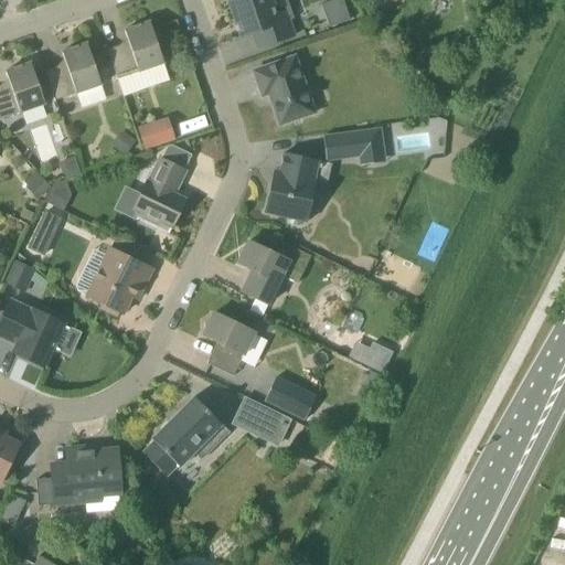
[(275,16),(269,0),(238,0),(228,3),(241,39),(253,35),(257,50),(292,36),(285,12),(275,16)]
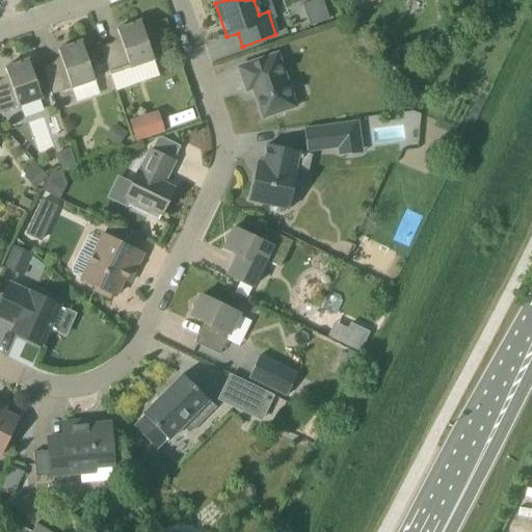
[(328,20),(321,0),(316,0),(301,5),(309,27),(328,20)]
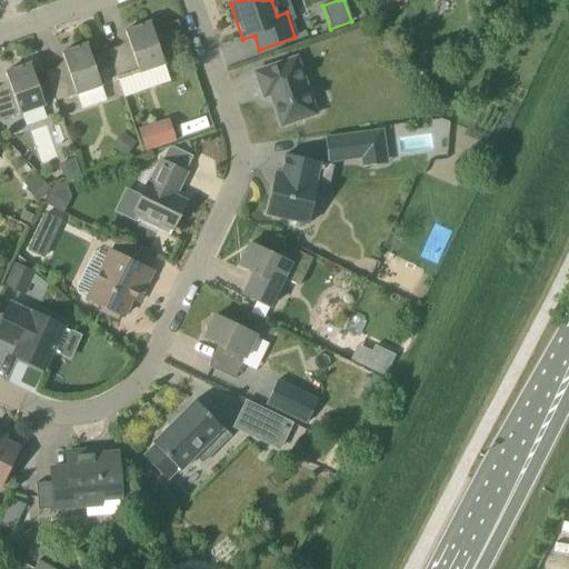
[(155,38),(150,23),(125,32),(129,45),(109,51),(108,50),(118,80),(125,98),(170,82),(161,55),(167,52),(161,36),(155,38)]
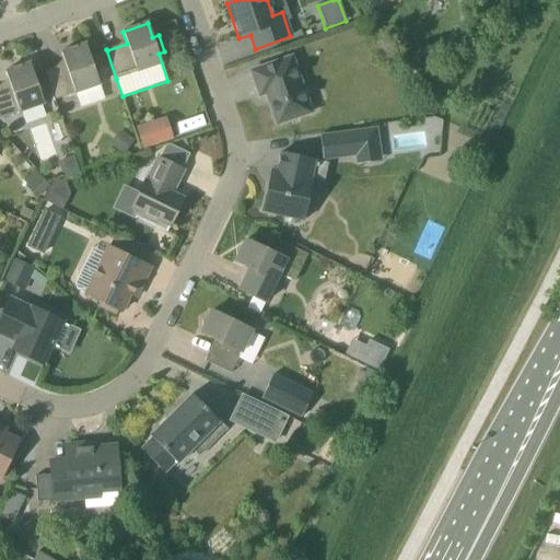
[(100,85),(85,44),(60,53),(65,65),(45,71),(45,70),(44,71),(53,102),(74,94),(98,85),(100,85)]
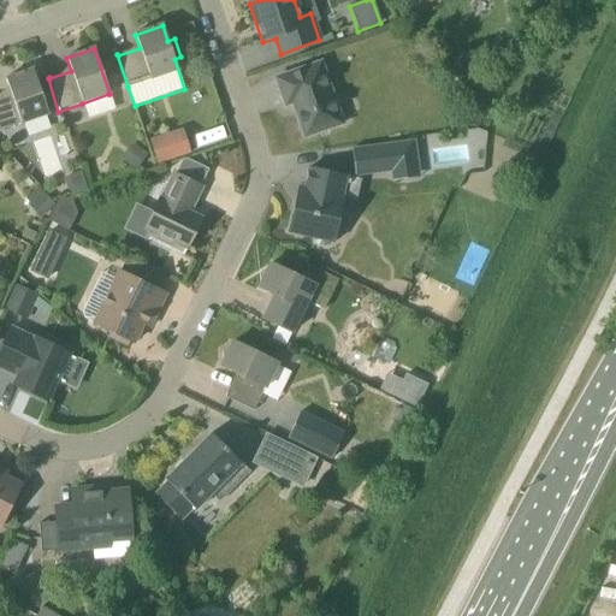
[(342,125),(321,63),(276,80),(285,106),(296,102),(300,114),(296,116),(304,138),(342,125)]
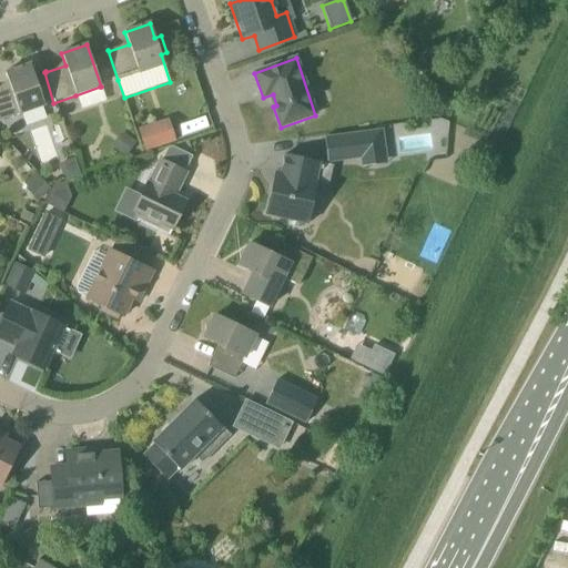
[(0,121),(44,107),(30,64),(4,73),(9,85),(0,88),(0,121)]
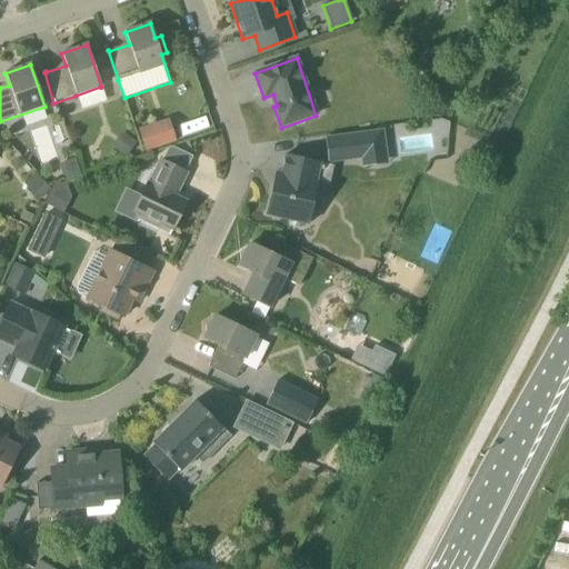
[(146,153),(177,142),(168,119),(138,130),(146,153)]
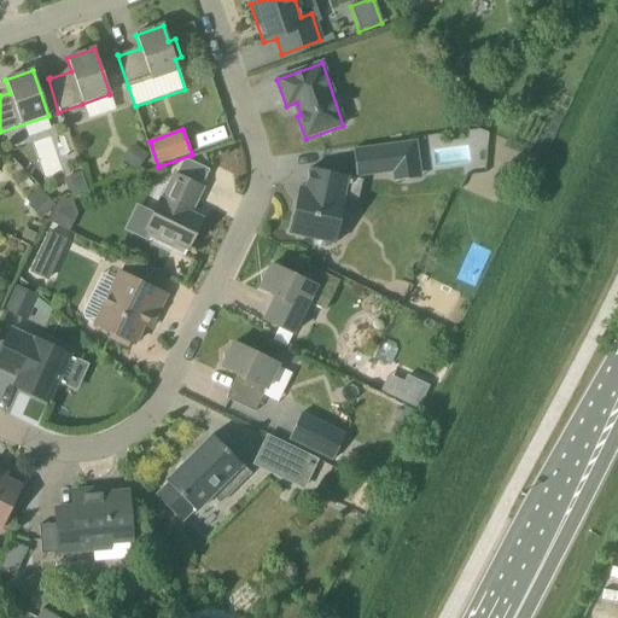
[(53,138),(38,143),(47,173),(63,167),(53,138)]
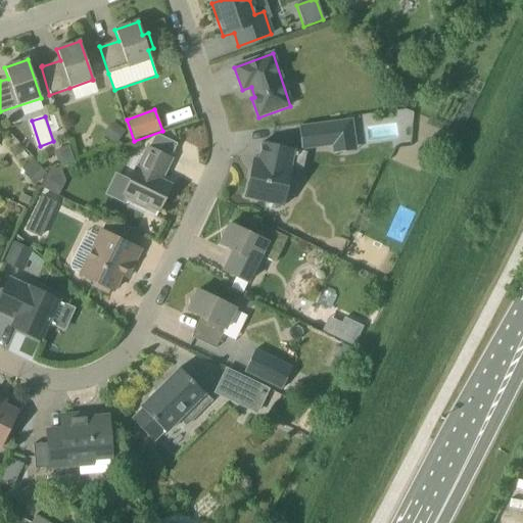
[(355,144),(352,120),(328,123),(331,147),(355,144)]
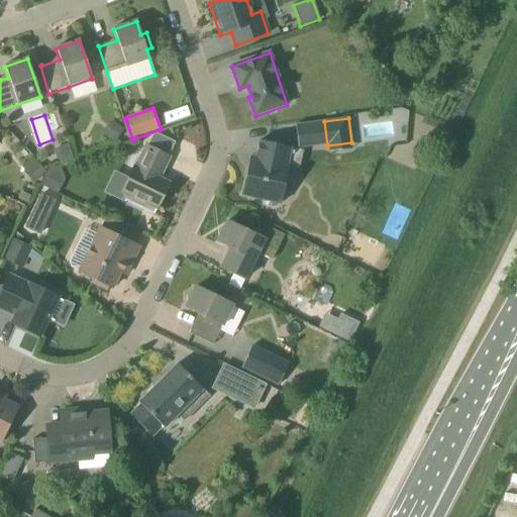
[(255,159),(251,158),(249,157),(241,196),(280,204),(289,168),(299,170),(303,151),(260,141),(255,159)]
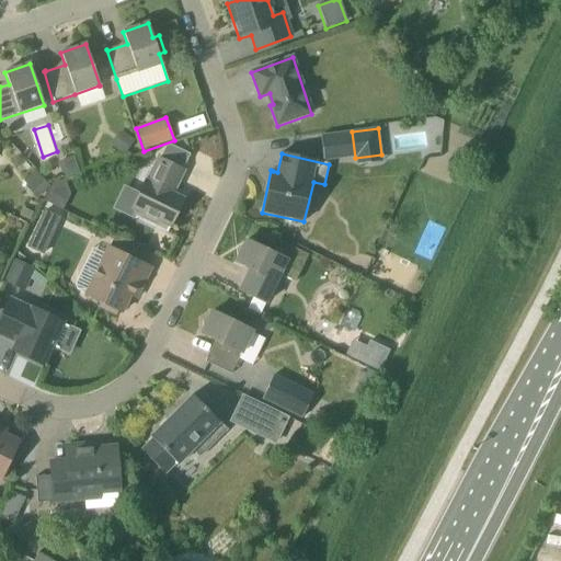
[(173,194),(184,171),(158,159),(147,182),(146,181),(132,209),(144,215),(142,218),(156,225),(157,221),(169,227),(164,237),(165,238),(184,199),(173,194)]
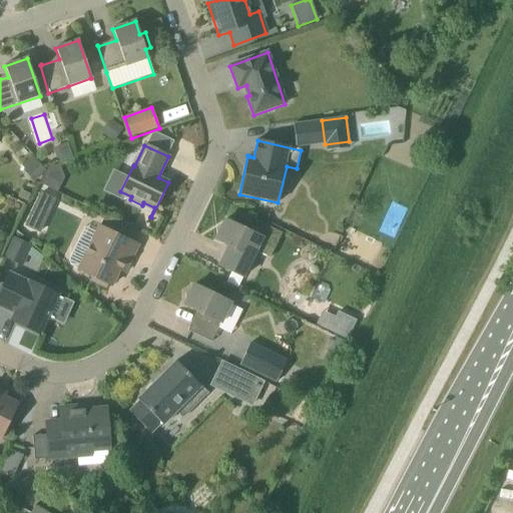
[(32,156),(23,164),(26,168),(23,170),(32,180),(44,169),(35,160),(32,156)]
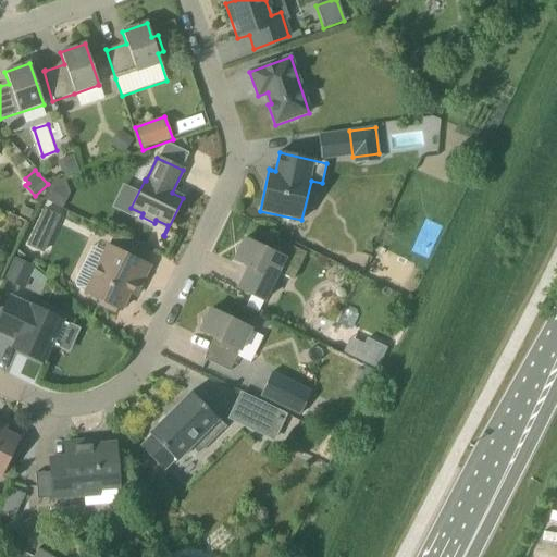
[(44,200),(62,209),(70,194),(51,184),(44,200)]
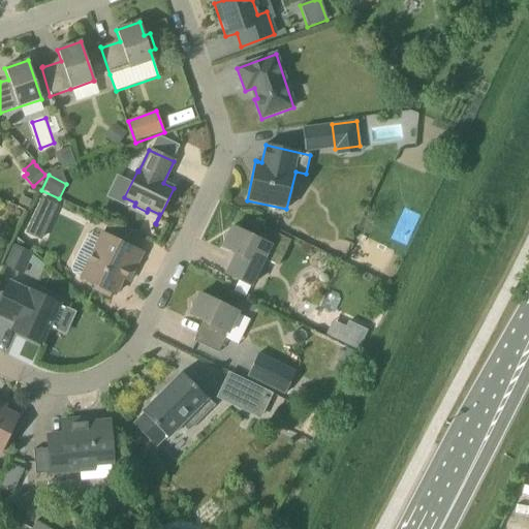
[(31,220),(25,234),(40,241),(47,228),(31,220)]
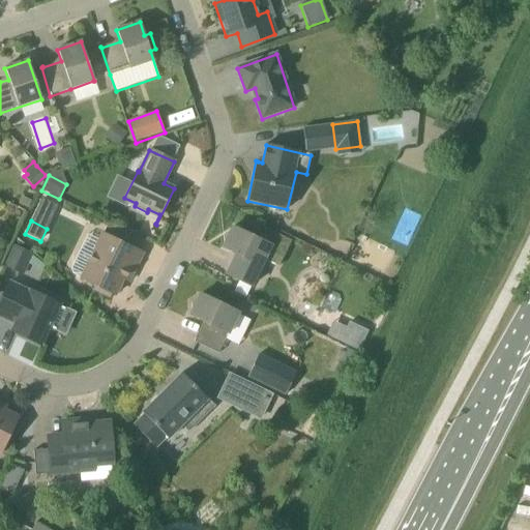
[(251,287),(270,245),(233,227),(231,232),(224,236),(225,244),(223,248),(238,257),(236,261),(234,260),(226,275),(251,287)]
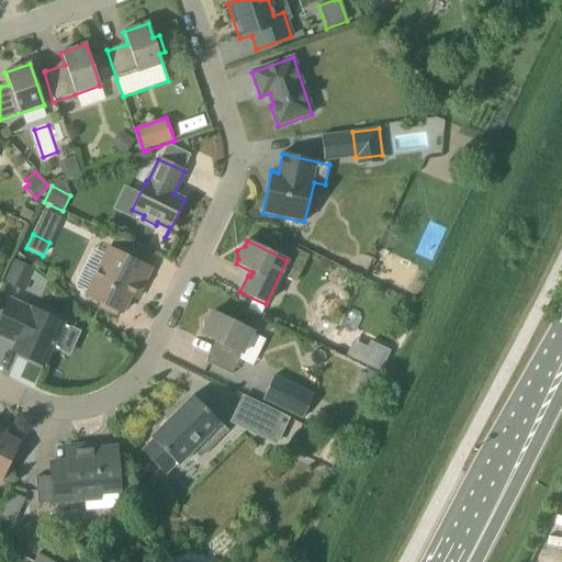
[(136,284),(142,287),(150,269),(137,262),(109,249),(105,255),(97,273),(85,267),(76,285),(78,291),(86,295),(86,296),(101,304),(99,307),(115,315),(117,312),(122,314),(130,296),(131,295),(136,284)]
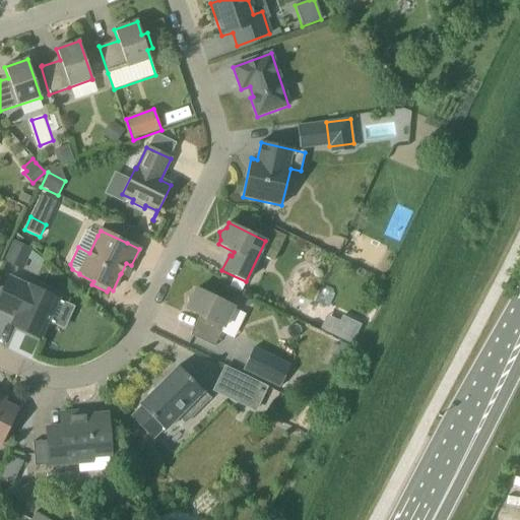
[(22,270),(31,250),(14,242),(5,262),(22,270)]
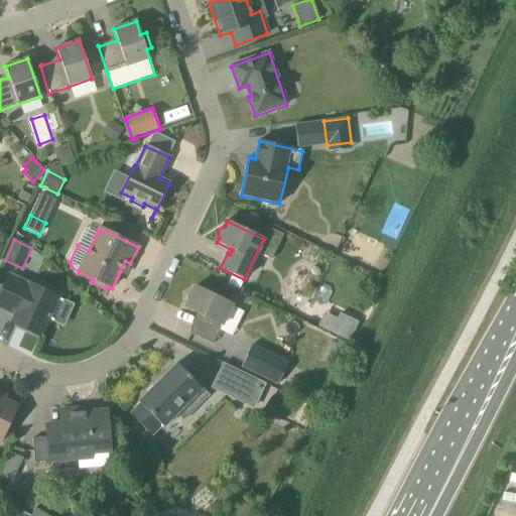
[(28,284),(9,275),(0,293),(0,308),(20,318),(16,326),(40,337),(58,297),(28,283),(28,284)]
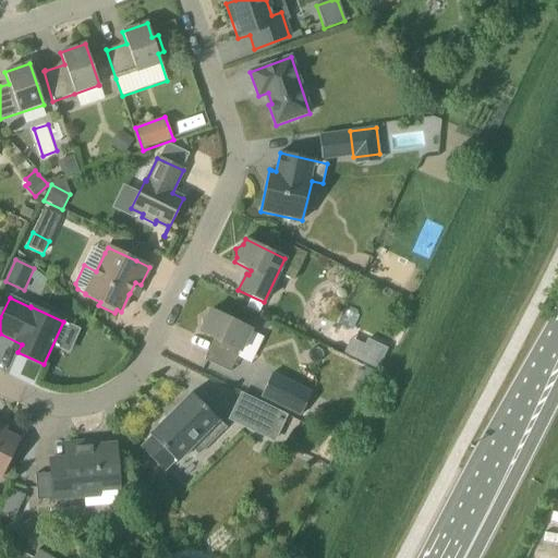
[(230,373),(251,329),(211,310),(208,315),(202,319),(202,328),(199,332),(217,341),(215,346),(211,344),(204,361),(230,373)]
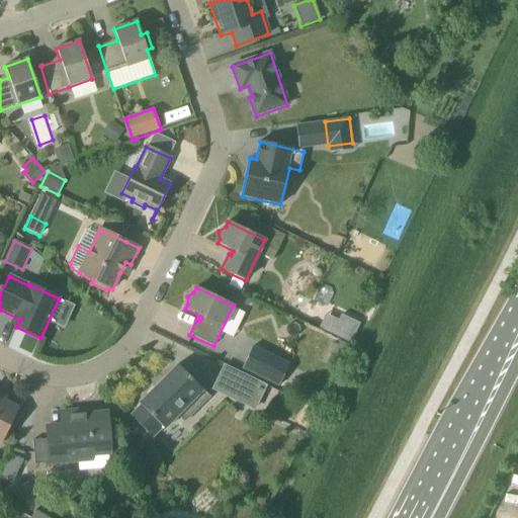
[(313,307),(299,295),(290,306),(304,317),(313,307)]
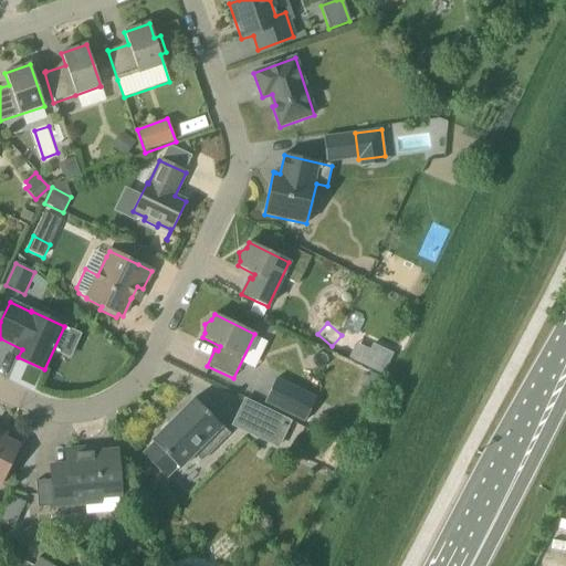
[(388,359),(371,352),(365,366),(381,374),(388,359)]
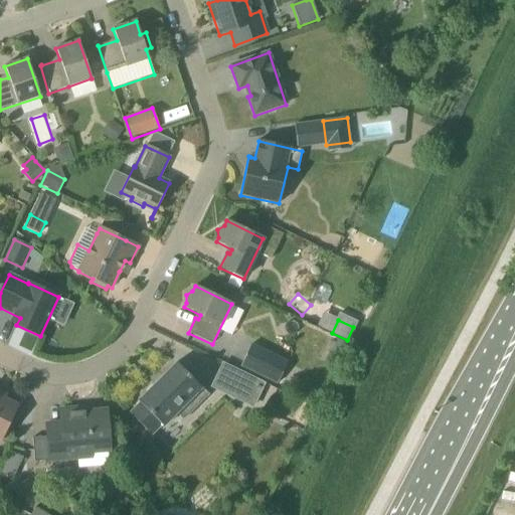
[(331,339),(322,357),(335,363),(341,351),(339,350),(340,347),(339,342),(331,339)]
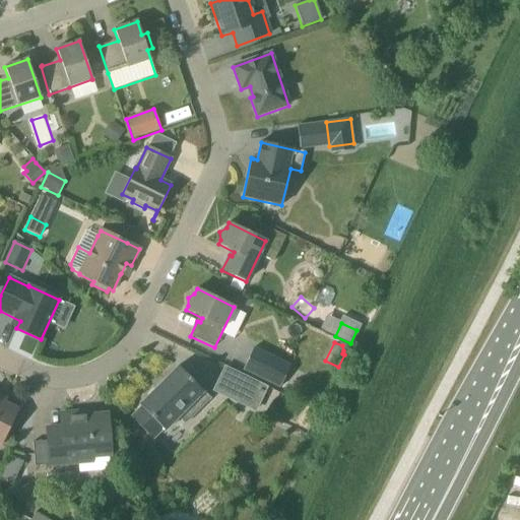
[(279,388),(290,365),(254,347),(243,372),(279,388)]
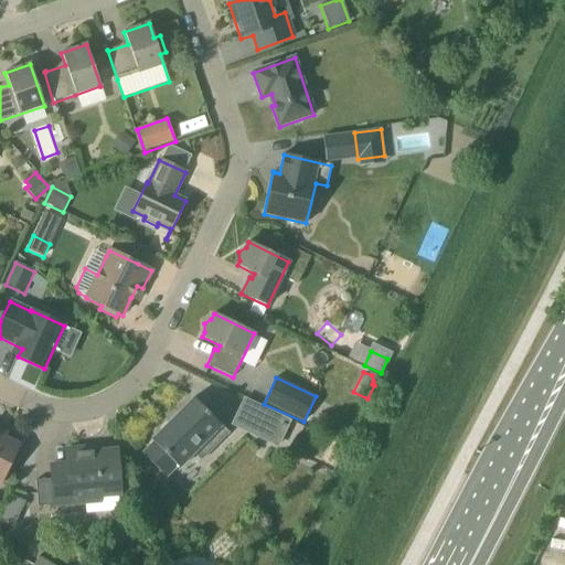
[(201,462),(228,434),(193,398),(151,440),(153,443),(142,455),(166,478),(178,467),(180,469),(194,455),(201,462)]
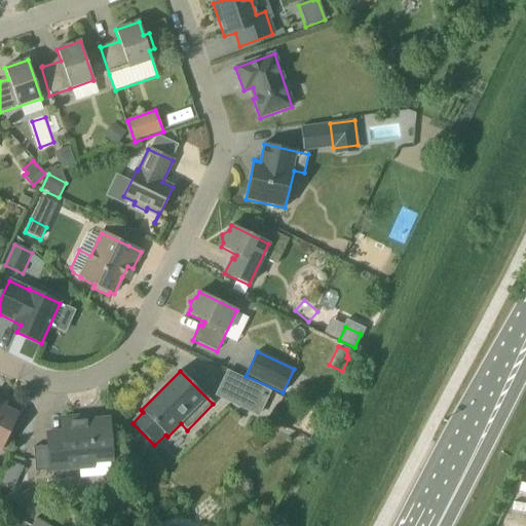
[(258,415),(268,392),(228,373),(217,396),(258,415)]
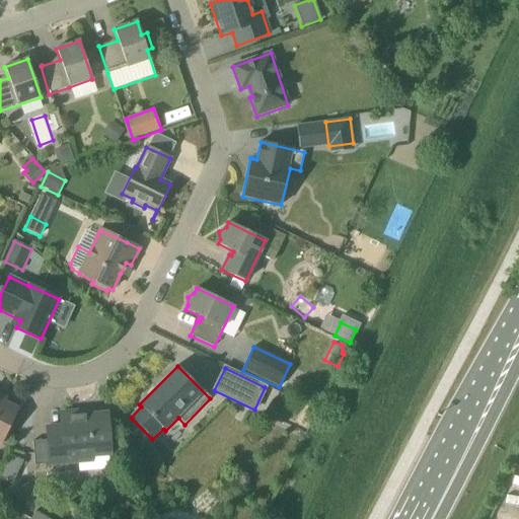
[(5,398),(0,395),(0,444),(17,409),(3,402),(5,398)]
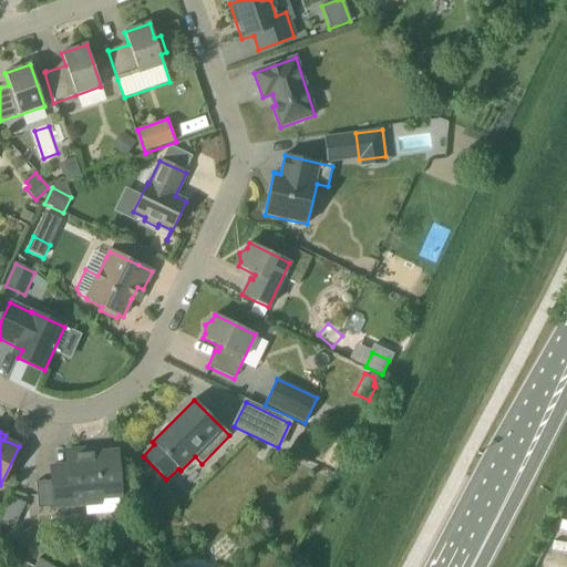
[(95,454),(95,451),(95,450),(65,452),(66,466),(51,467),(53,507),(85,505),(86,515),(119,513),(117,497),(121,497),(117,452),(95,454)]
